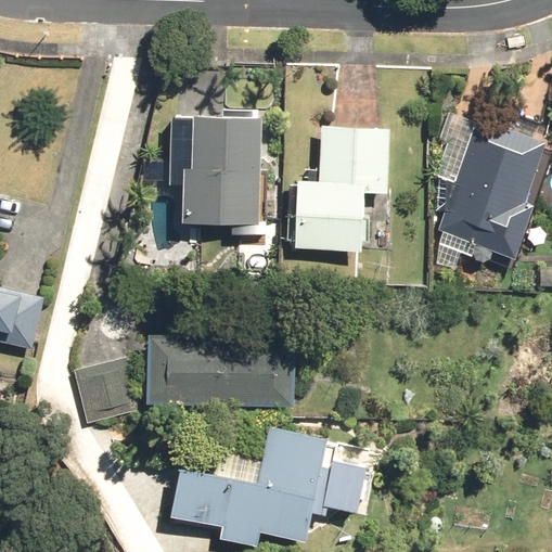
[(260,225),(262,116),(168,115),(167,184),(182,184),(181,223),(260,225)]
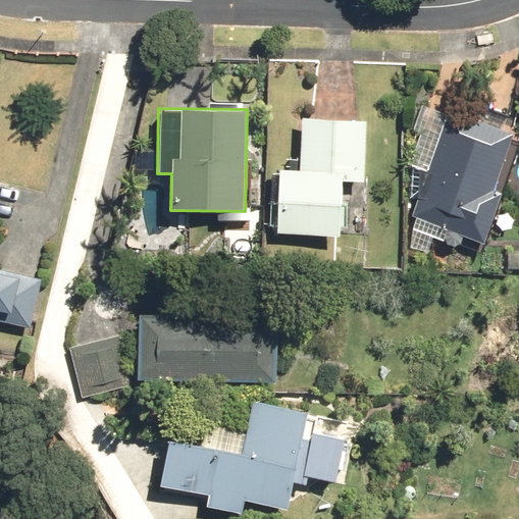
[(518,147),(518,137),(446,112),(410,218),(486,245),(518,147)]
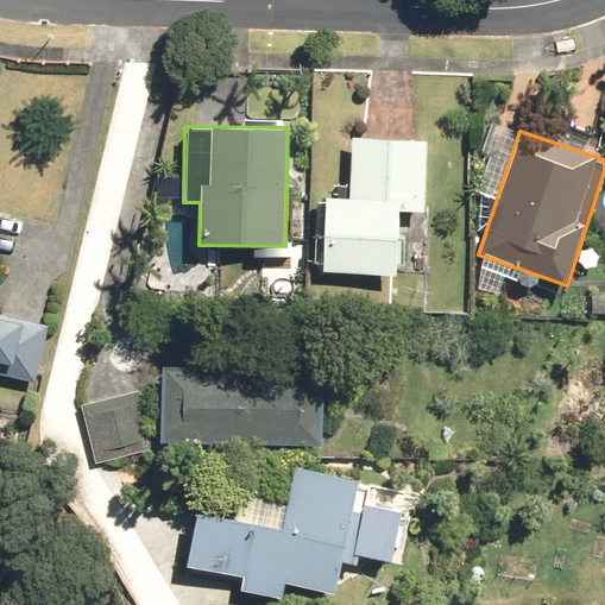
[(422,209),(424,142),(346,139),(344,194),(325,194),(321,275),(404,278),(405,233),(399,233),(401,208),(422,209)]
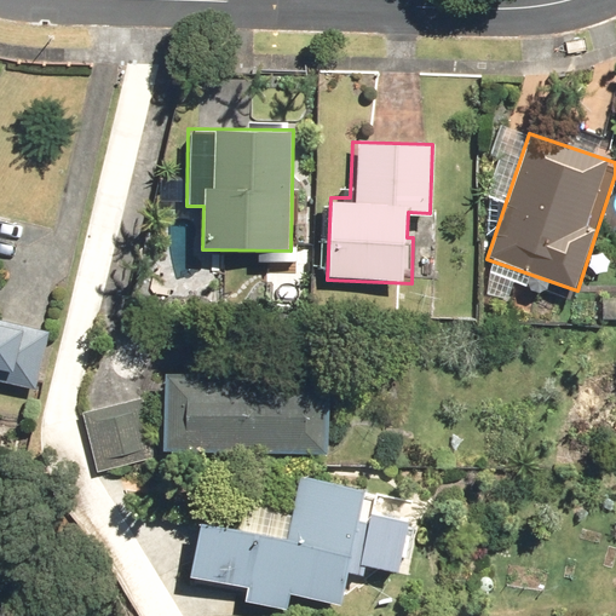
[(615,295),(599,295),(599,320),(615,320),(615,295)]
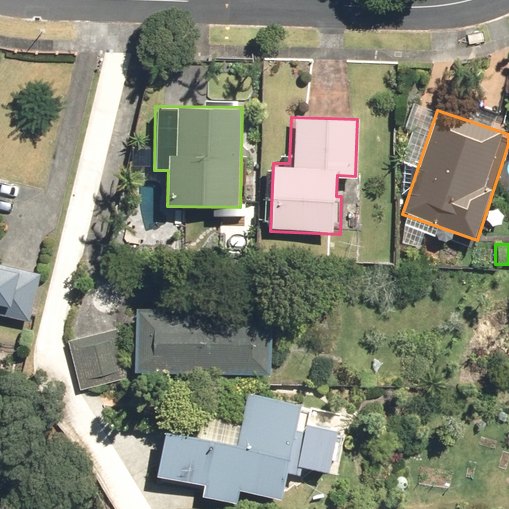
[(0,312),(28,319),(39,274),(0,264),(0,312)]
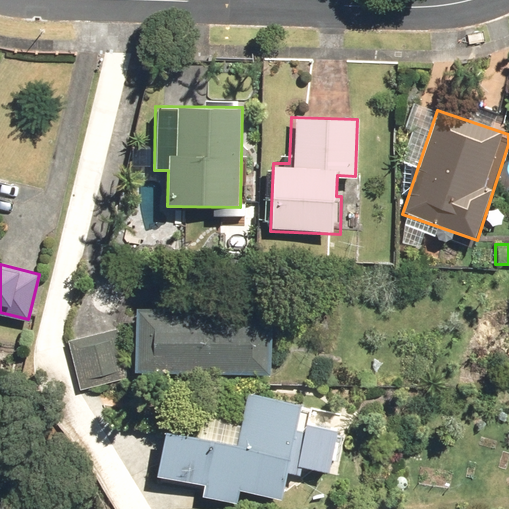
[(137,309),(135,373),(271,378),(273,314),(137,309)]
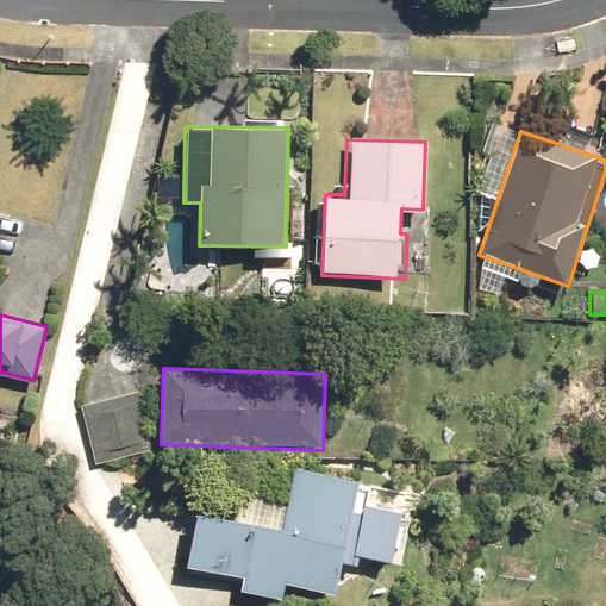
[(95,467),(152,453),(138,394),(81,407),(95,467)]
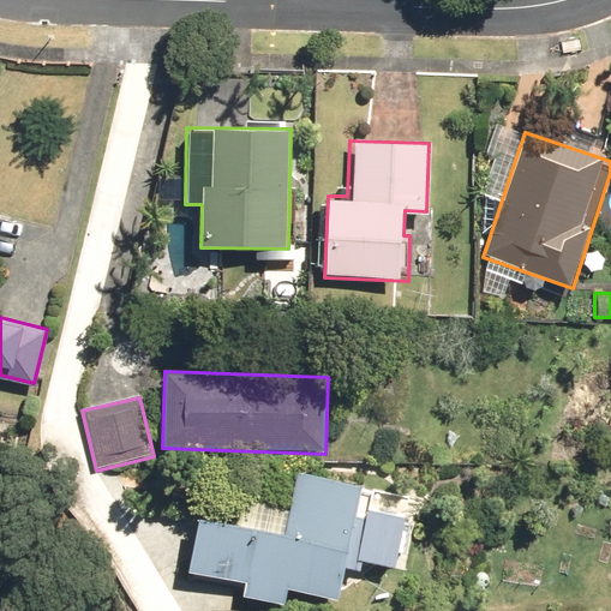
[(198,517),(186,571),(205,576),(245,585),(243,598),(285,606),(288,588),(339,599),(348,557),(395,568),(406,517),(359,508),(363,490),(294,474),(281,537),(198,517)]
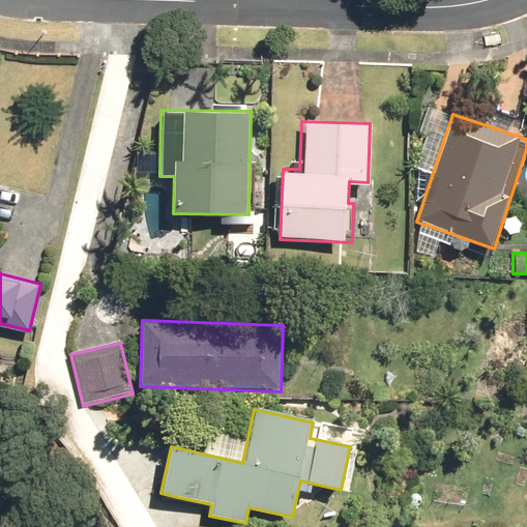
All buildings are outlined.
